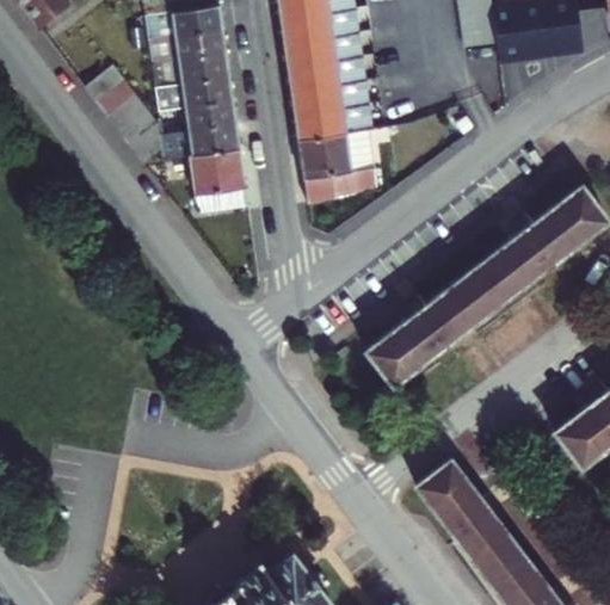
[(29,0),(43,17),(62,0),(29,0)]
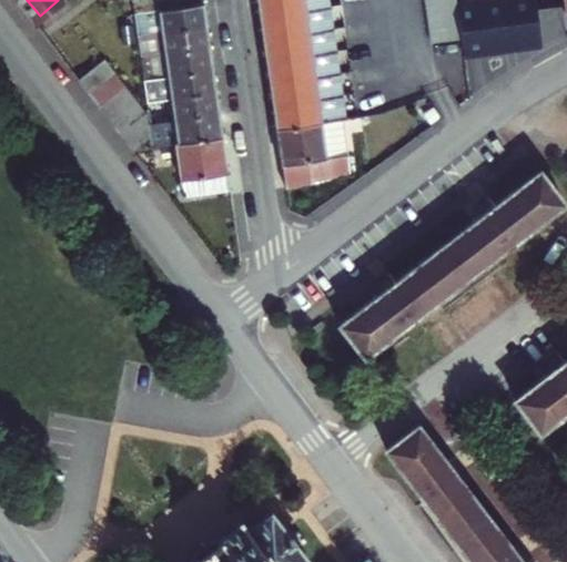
[(135,29),(204,19),(203,12),(202,0),(166,0),(132,6),(135,29)]
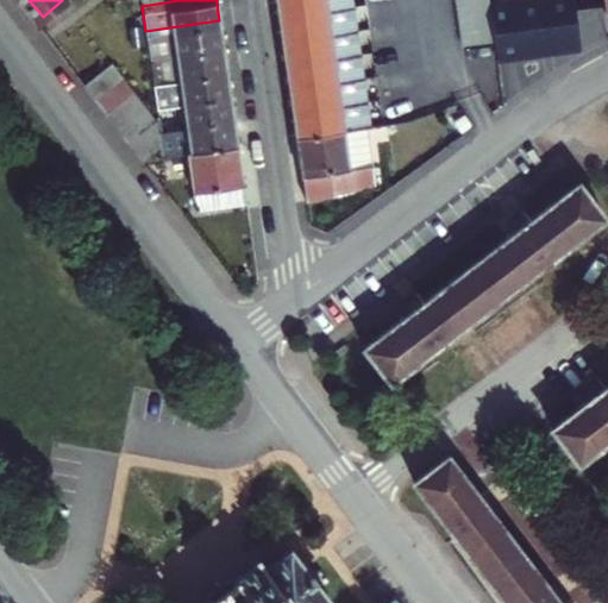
[(280,0),(282,18),(353,8),(352,0),(280,0)]
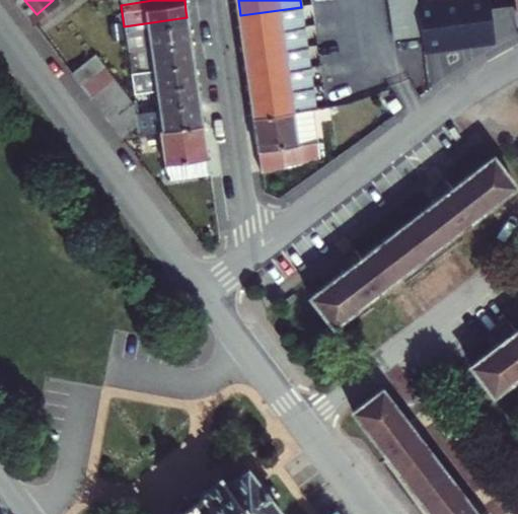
[(419,35),(414,0),(387,0),(393,40),(419,35)]
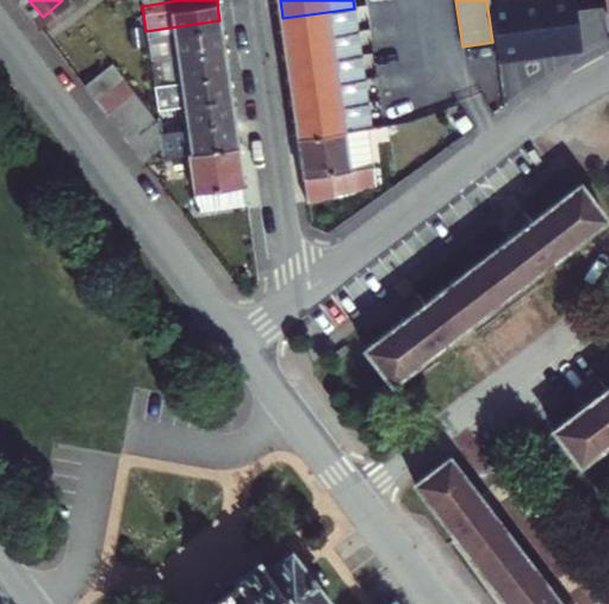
[(527,0),(493,5),(502,61),(584,49),(576,0),(527,0)]
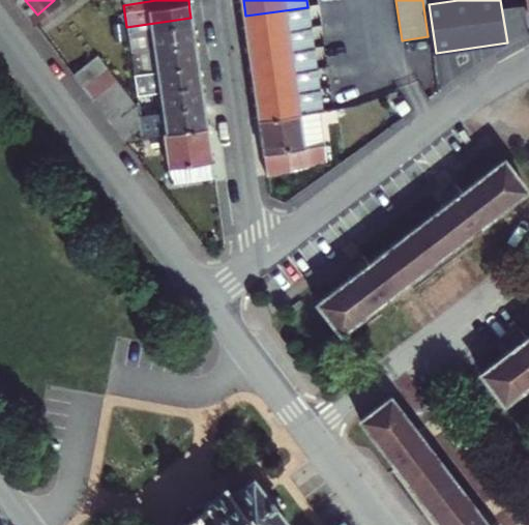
[(245,16),(247,36),(311,28),(307,7),(245,16)]
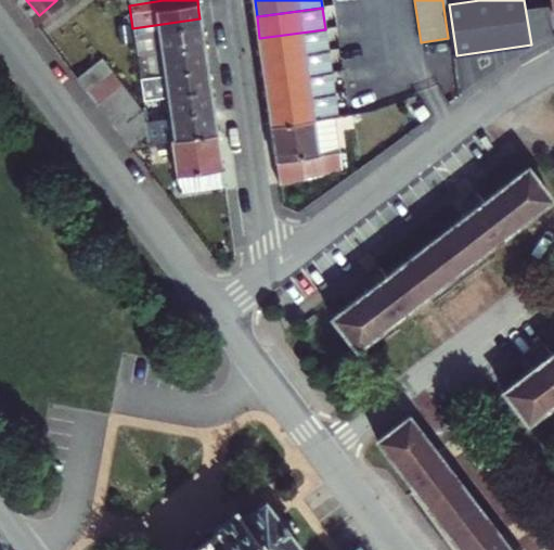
[(136,49),(203,39),(200,18),(132,28),(136,49)]
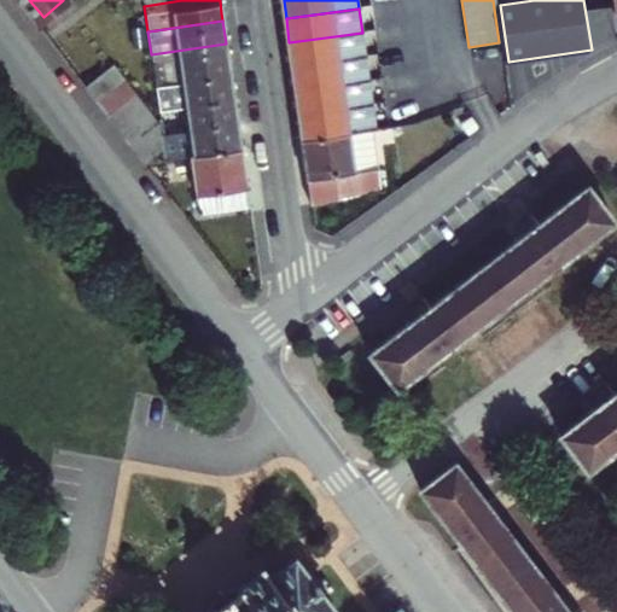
[(289,42),(292,65),(366,56),(362,33),(289,42)]
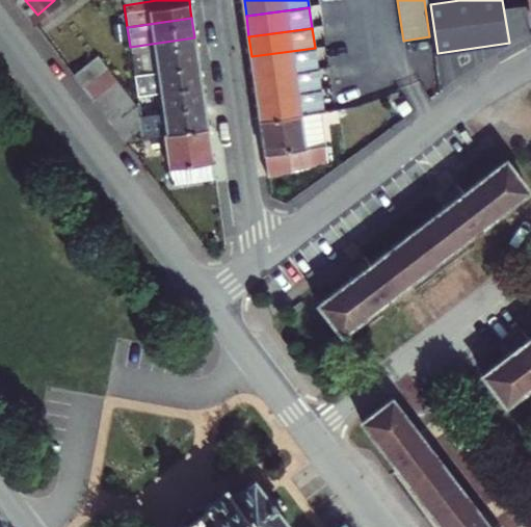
[(133,68),(197,57),(194,37),(130,47),(133,68)]
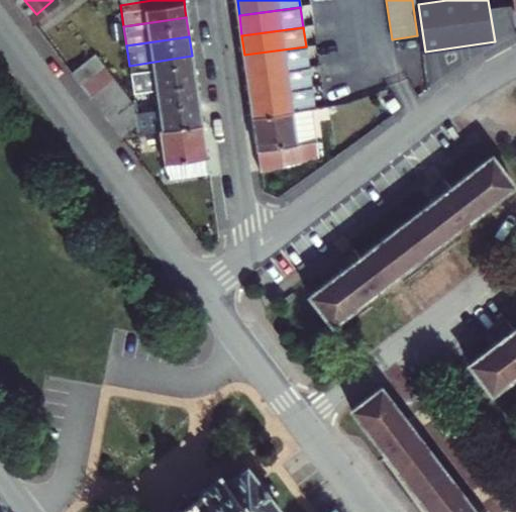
[(244,55),(247,76),(309,68),(306,46),(244,55)]
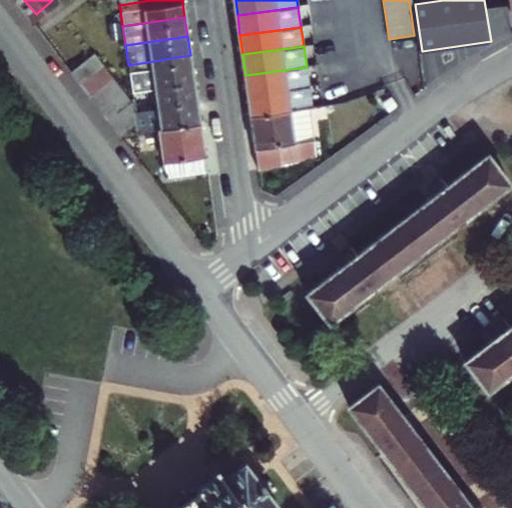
[(69,63),(78,76),(100,59),(90,47),(69,63)]
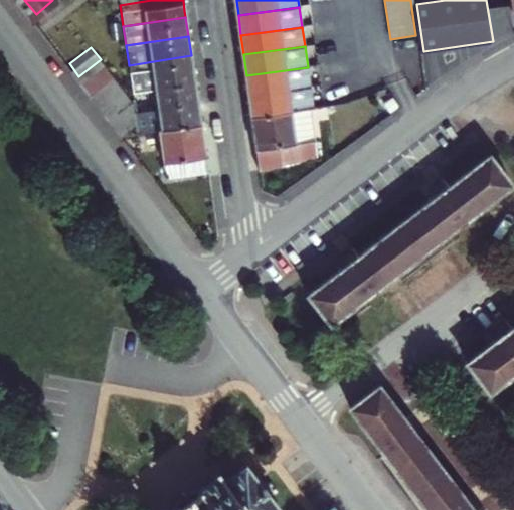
[(132,86),(194,75),(191,55),(129,65),(132,86)]
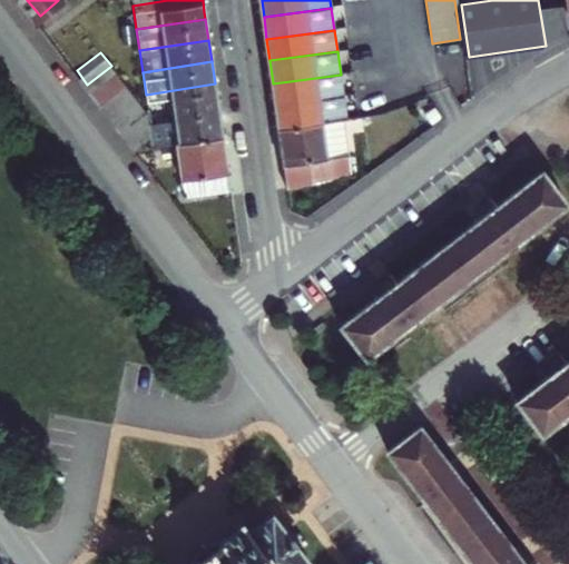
[(97,97),(120,79),(111,66),(87,85),(97,97)]
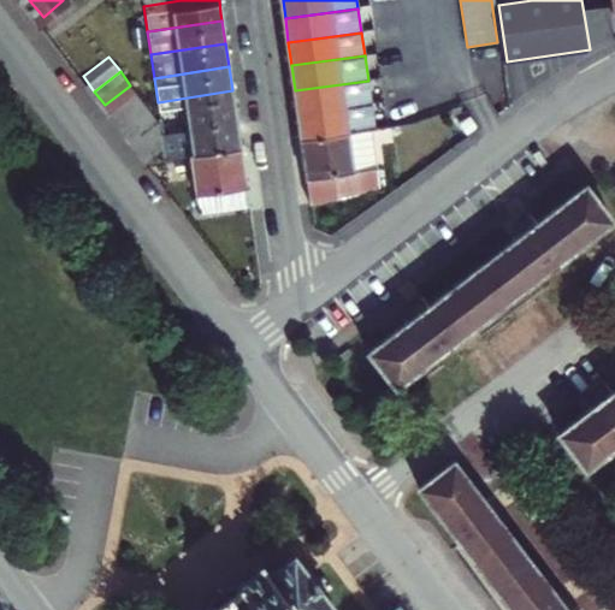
[(368,81),(295,90),(299,112),(372,104),(368,81)]
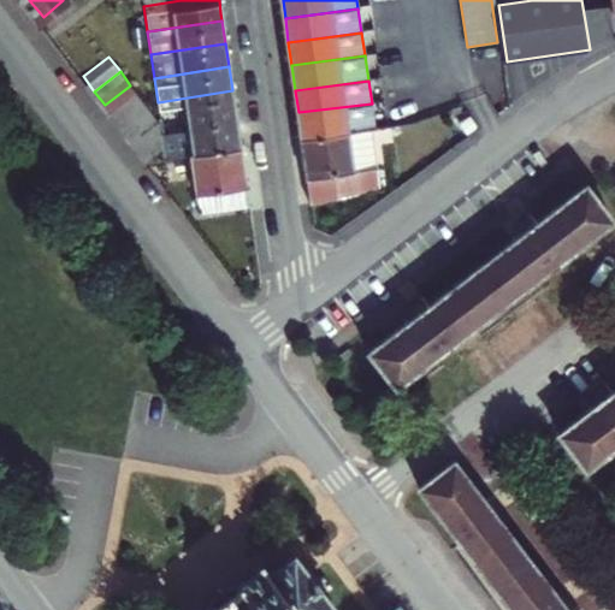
[(105,105),(116,120),(142,100),(130,86),(105,105)]
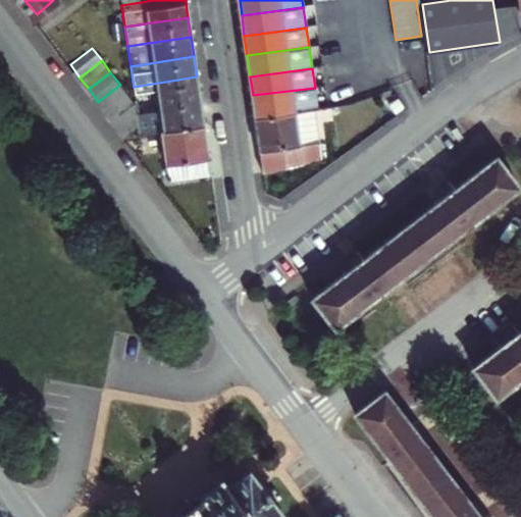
[(136,106),(199,97),(197,76),(134,87),(135,92),(136,106)]
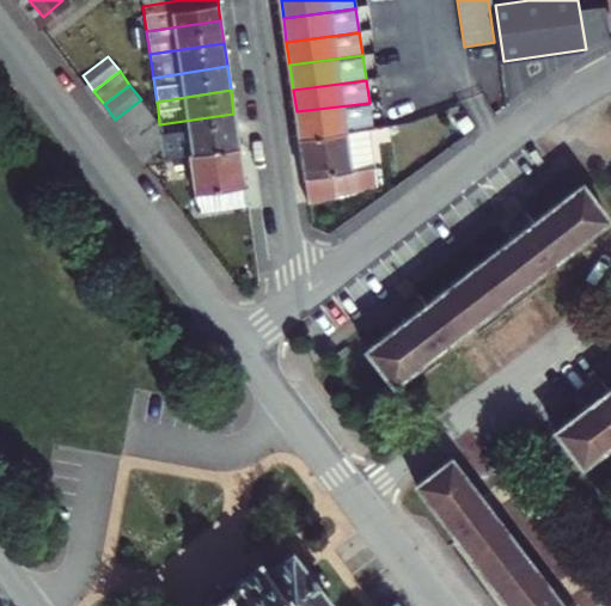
[(370,103),(297,111),(300,139),(367,129),(372,128),(370,103)]
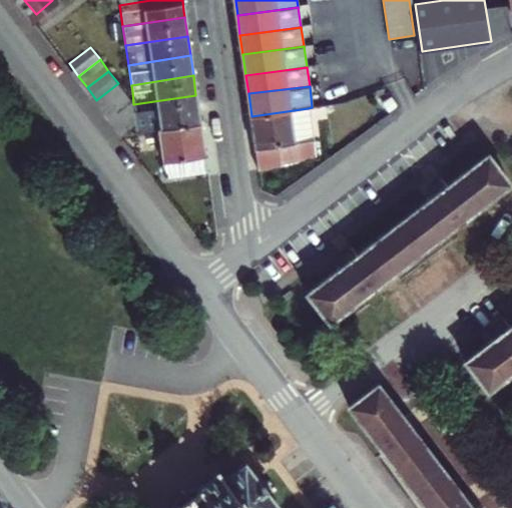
[(199,117),(195,95),(133,104),(137,125),(156,123),(199,117)]
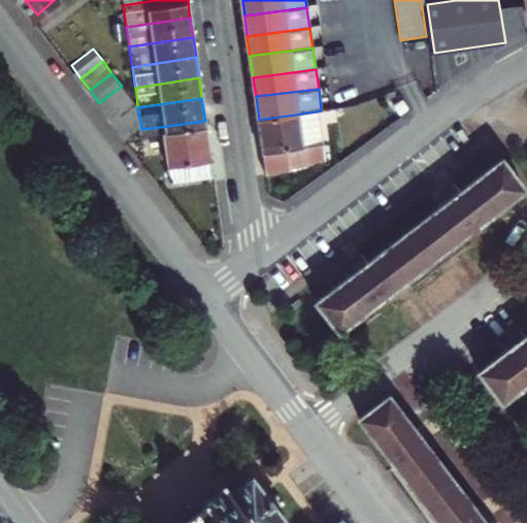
[(317,111),(259,120),(267,173),(324,161),(317,111)]
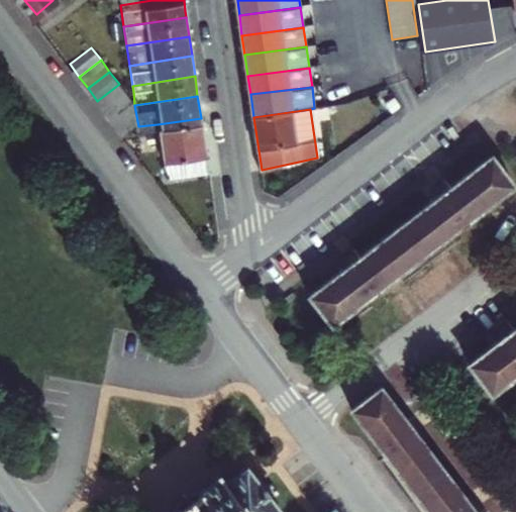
[(208,166),(201,118),(158,124),(164,170),(208,166)]
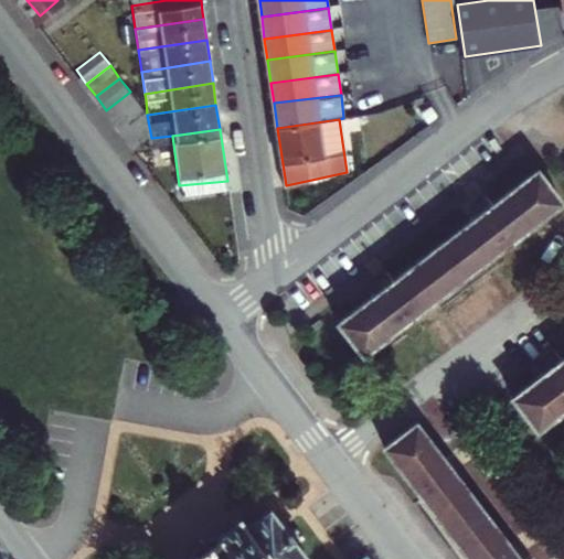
[(563,199),(545,173),(344,324),(370,357),(563,211),(563,199)]
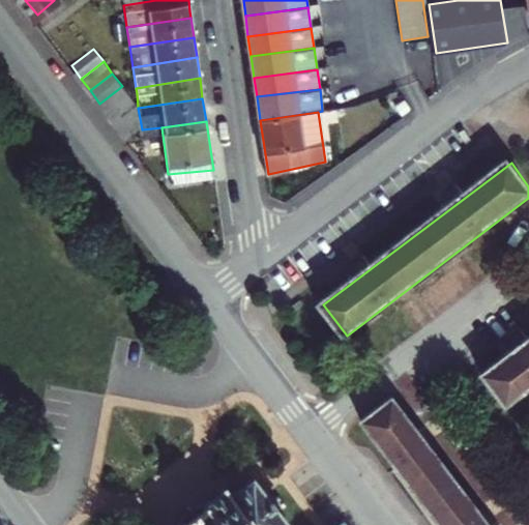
[(505,402),(528,384),(528,345),(487,378),(505,402)]
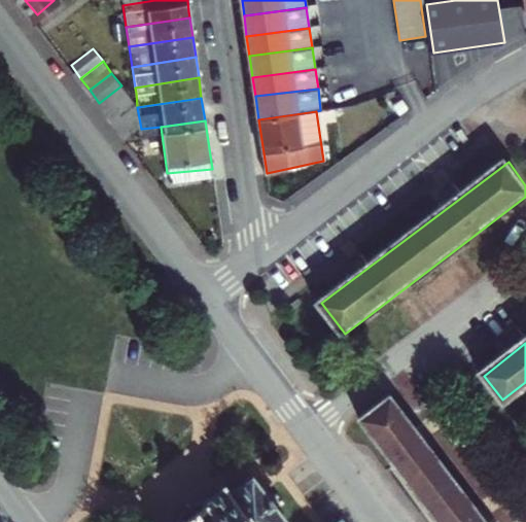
[(525,382),(502,399),(507,406),(525,392),(525,382)]
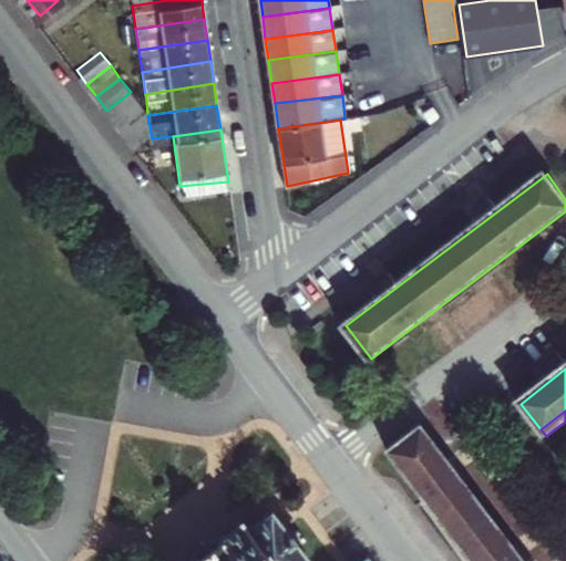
[(524,560),(422,426),(391,449),(474,560),(524,560)]
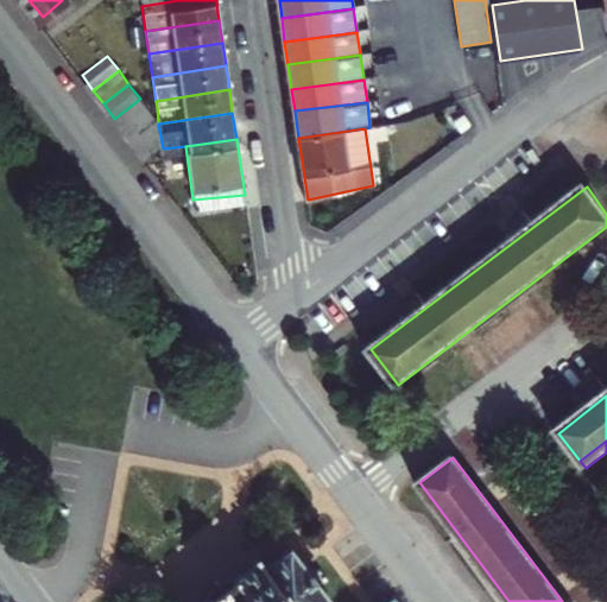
[(334,601),(304,563),(293,549),(271,565),(265,558),(207,601),(334,601)]
